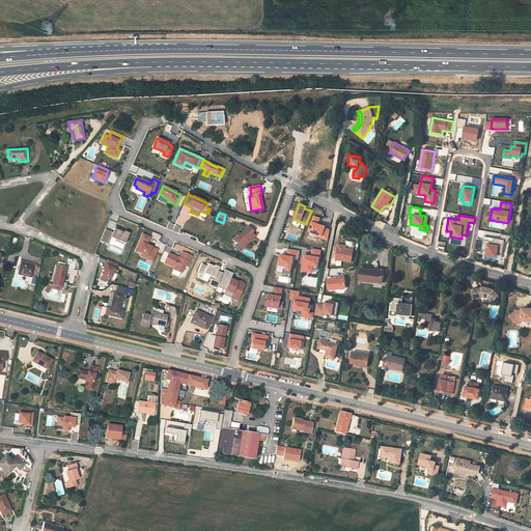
[(322,219),(314,216),(309,231),(318,234),(317,235),(328,239),(331,229),(326,228),(326,226),(319,224),(322,219)]
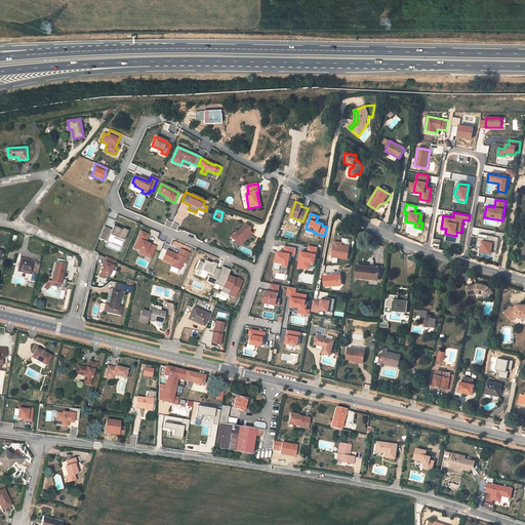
[(243,225),(237,231),(237,232),(236,230),(229,237),(230,238),(234,241),(235,240),(240,245),(243,242),(243,240),(244,238),(245,240),(252,233),(249,230),(250,229),(245,223),(243,225)]
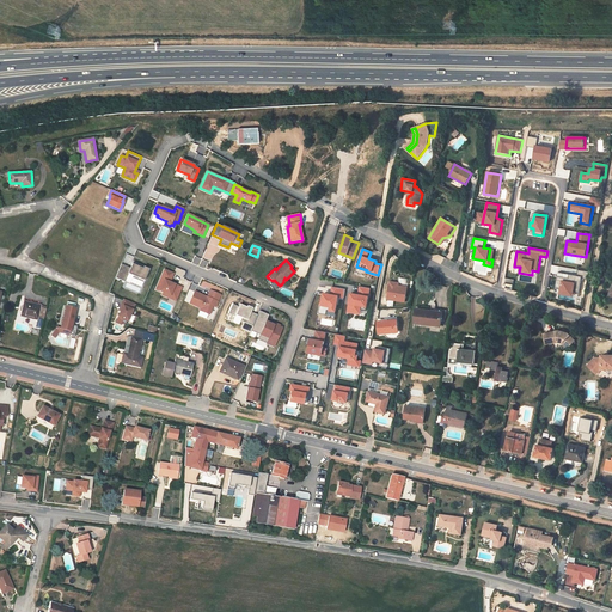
[(130,269),(121,265),(116,277),(124,281),(128,274),(145,281),(150,269),(134,263),(133,268),(130,269)]
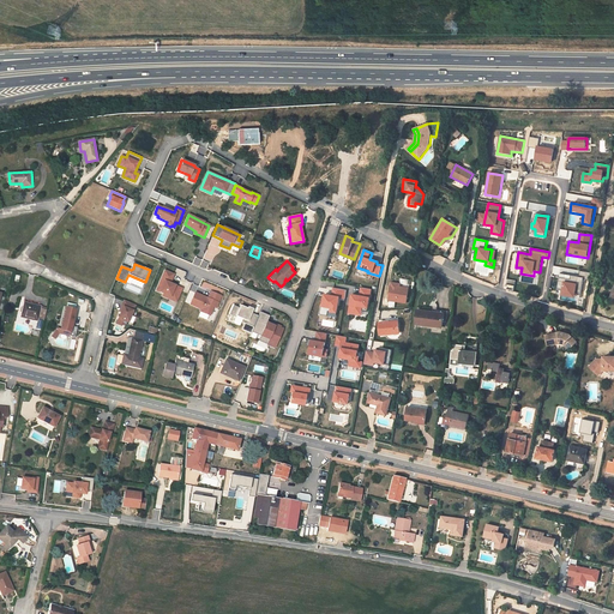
[(174,275),(164,271),(156,290),(163,294),(163,295),(176,301),(182,288),(170,283),(174,275)]
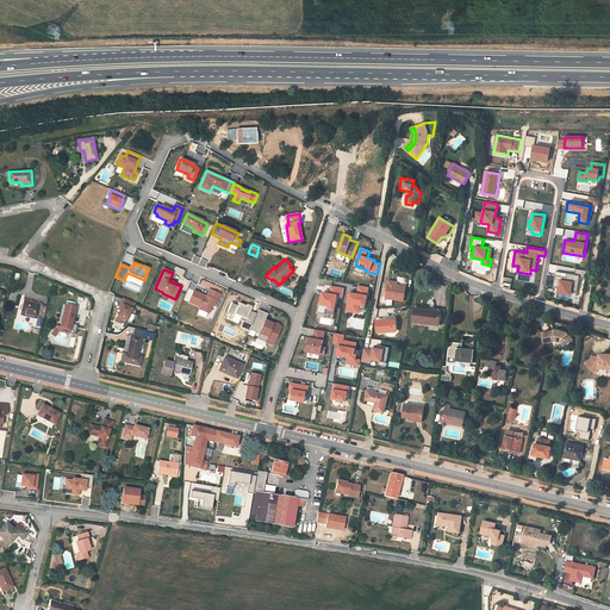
[(576,275),(568,274),(567,279),(556,277),(554,287),(559,288),(558,294),(572,297),(572,293),(580,294),(585,271),(577,269),(576,275)]
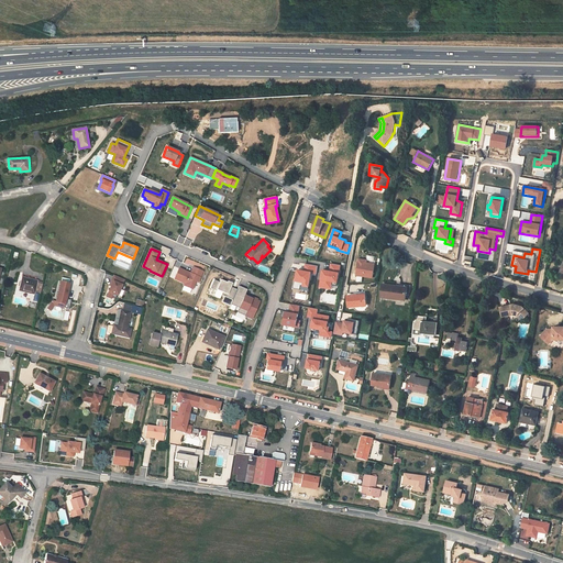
[(360,260),(356,276),(373,278),(375,264),(367,263),(367,261),(360,260)]
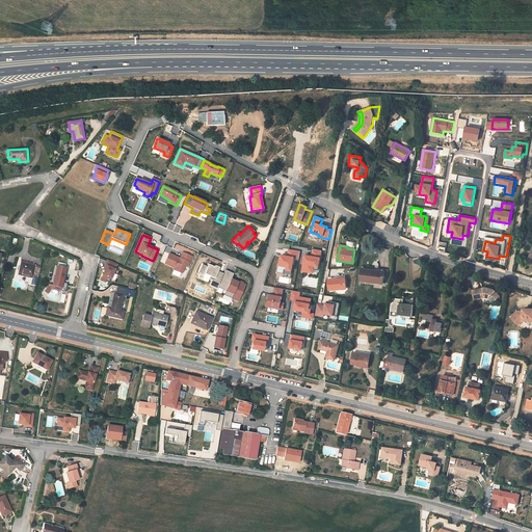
[(300,251),(290,249),(288,257),(282,256),(280,265),(277,265),(276,272),(284,274),(285,270),(292,271),(294,258),(299,259),(300,251)]
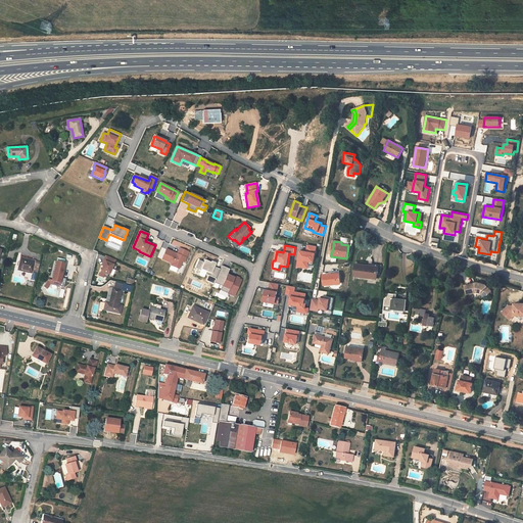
[(316,246),(307,245),(306,252),(300,251),(297,267),(308,269),(308,265),(313,266),(316,246)]
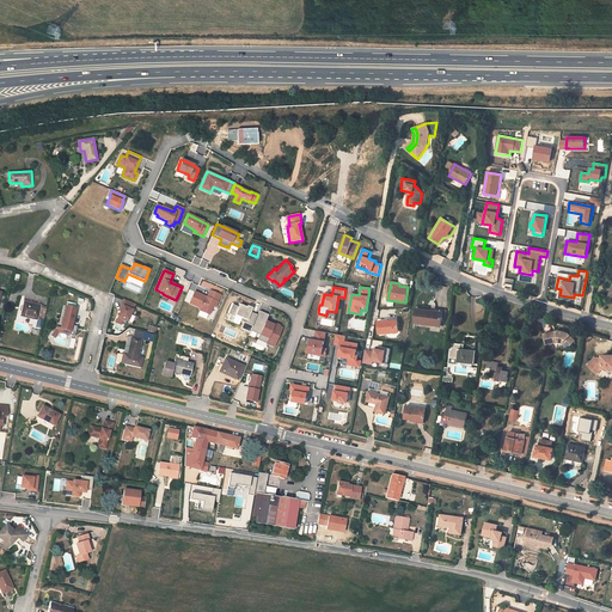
[(207,298),(195,293),(190,304),(202,308),(201,311),(209,314),(213,306),(216,307),(221,295),(210,291),(207,298)]
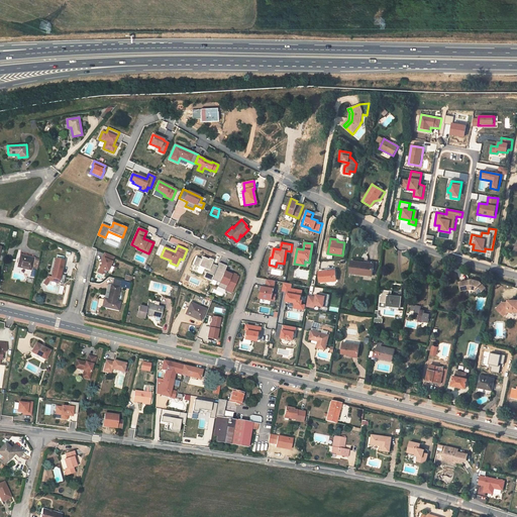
[(112,255),(105,252),(102,257),(104,259),(102,263),(100,268),(108,272),(114,256),(112,255)]
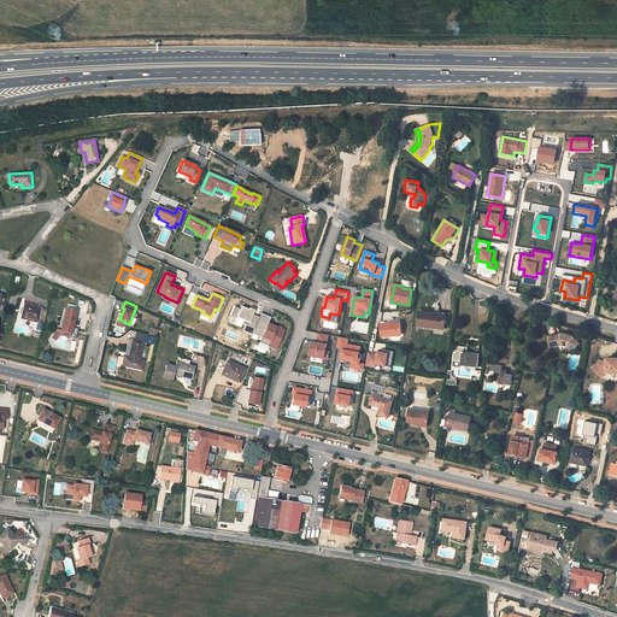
[(41,307),(24,304),(21,318),(37,322),(37,321),(40,310),(41,307)]
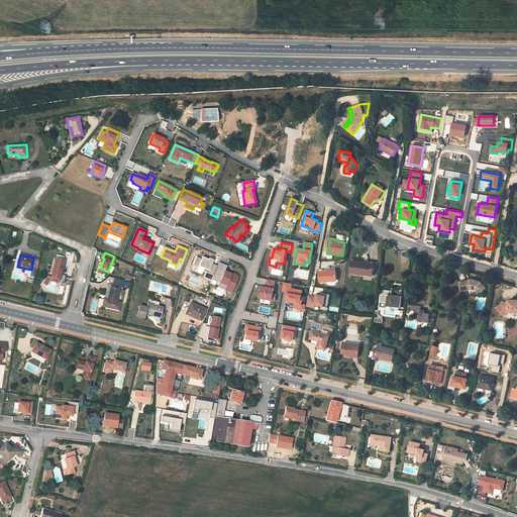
[(202,260),(197,257),(194,265),(205,269),(204,271),(214,275),(218,267),(212,264),(212,263),(209,261),(203,257),(202,260)]
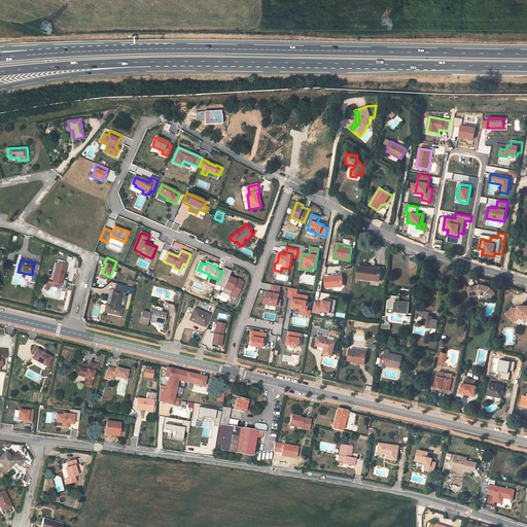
[(65,266),(57,264),(53,283),(61,285),(65,266)]
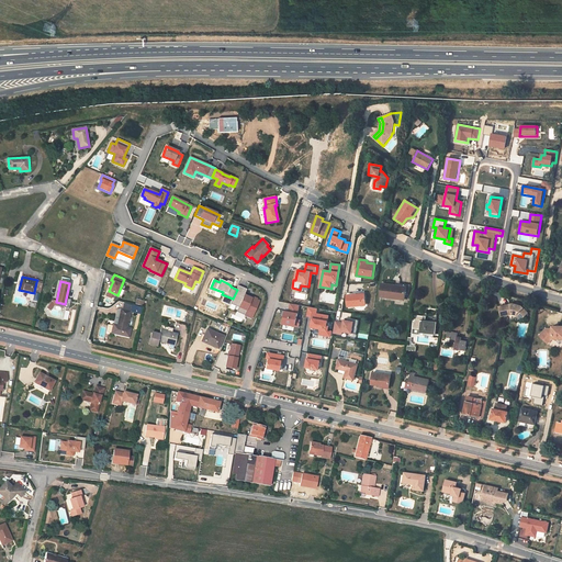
[(406,288),(382,284),(381,296),(404,300),(406,288)]
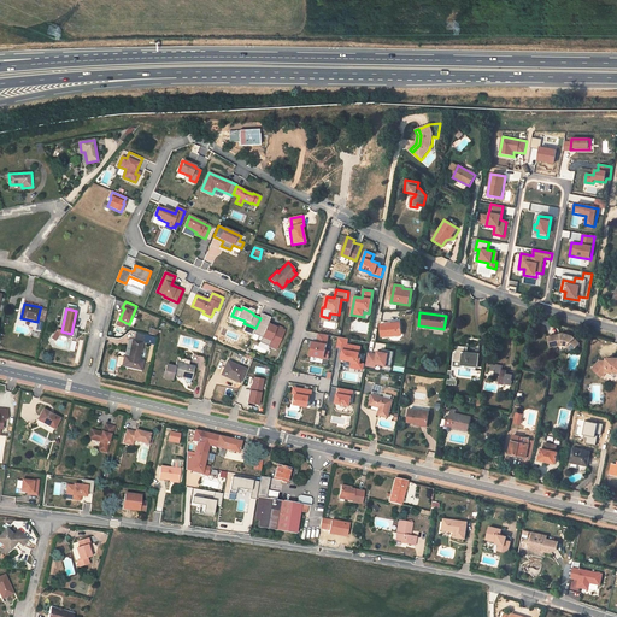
[(271,318),(262,313),(260,318),(256,328),(253,334),(263,338),(260,342),(277,348),(285,330),(282,329),(282,328),(270,322),(271,318)]
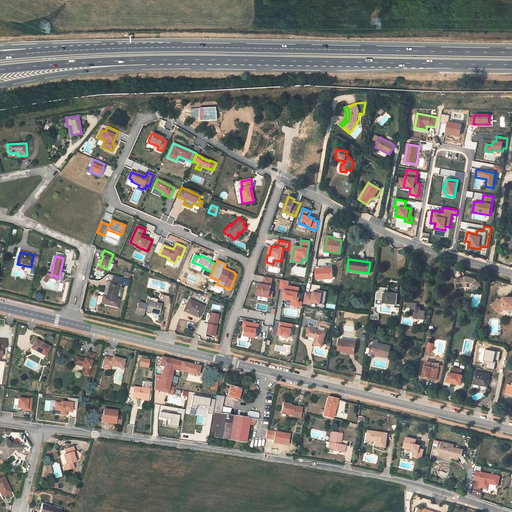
[(417,265),(411,264),(409,274),(415,275),(417,265)]
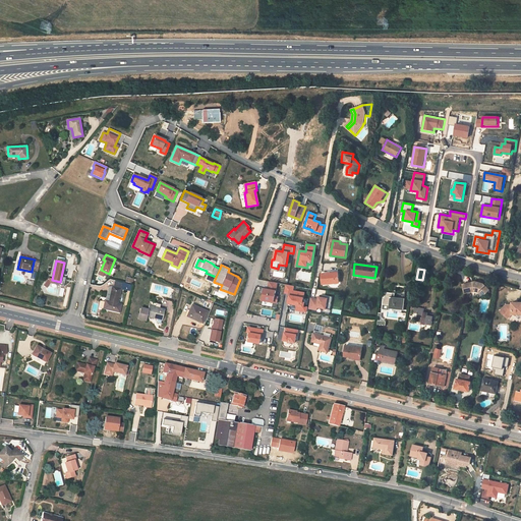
[(332,273),(322,274),(323,284),(339,283),(338,274),(332,275),(332,273)]
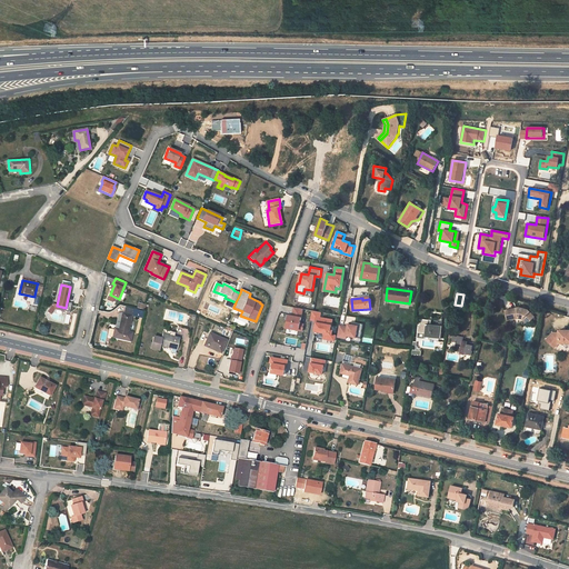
[(303,309),(295,307),(292,316),(289,316),(287,328),(302,330),(303,323),(300,323),(303,309)]
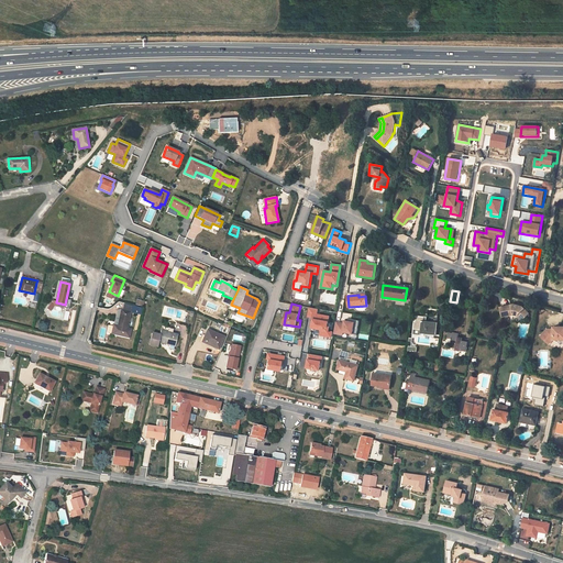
[(515,304),(500,308),(503,318),(514,315),(518,317),(522,321),(529,313),(523,307),(515,304)]
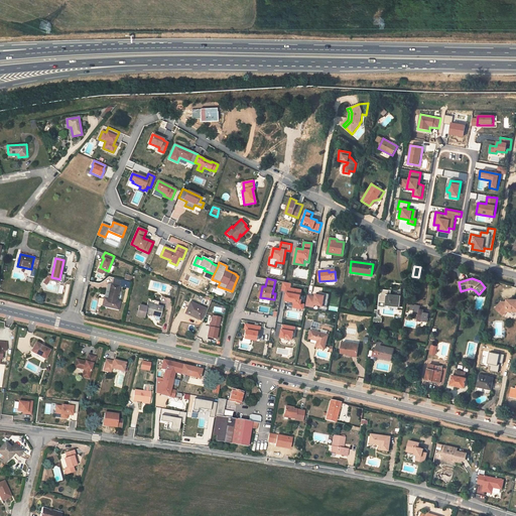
[(111,284),(108,298),(104,298),(102,306),(118,310),(120,301),(116,301),(120,286),(119,286),(120,281),(114,280),(113,284),(111,284)]
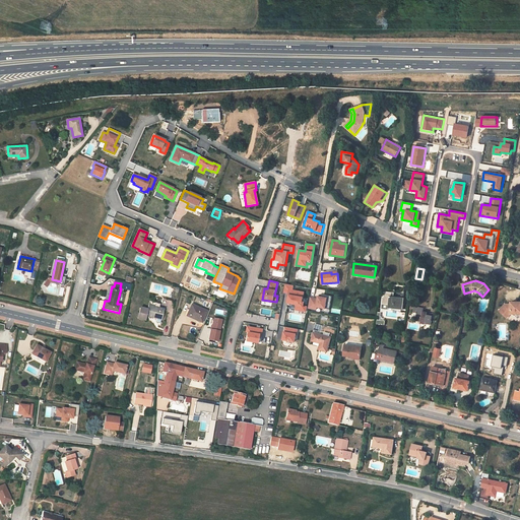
[(294,285),(285,283),(283,293),(289,294),(287,303),(290,303),(289,308),(306,311),(307,307),(303,306),(304,302),(302,302),(304,293),(293,290),(294,285)]
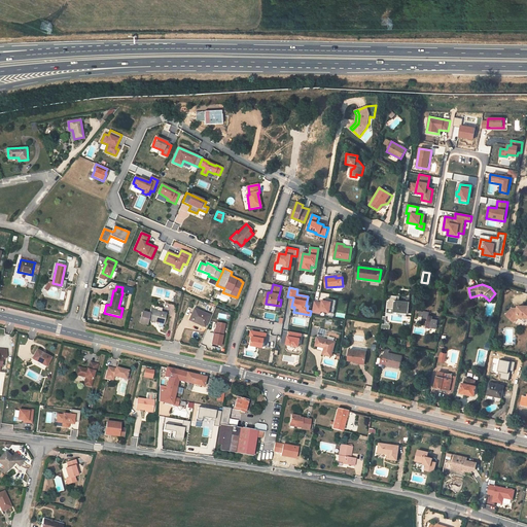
[(408,313),(409,303),(410,295),(401,294),(401,302),(398,302),(398,297),(390,296),(389,302),(388,308),(395,309),(395,311),(408,313)]
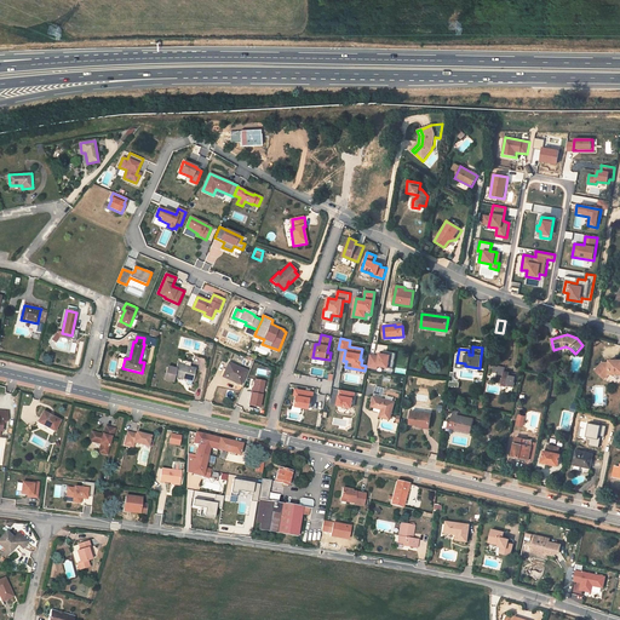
[(379,356),(371,355),(368,367),(378,368),(378,365),(394,368),(396,352),(384,350),(384,354),(380,354),(379,356)]
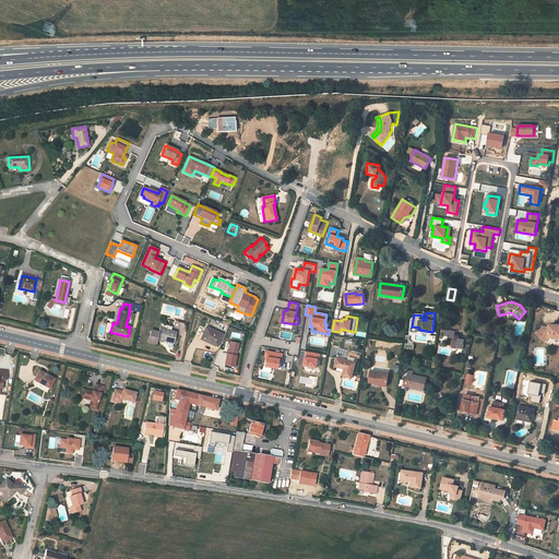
[(544,326),(537,333),(543,339),(547,334),(549,334),(549,336),(558,336),(558,326),(558,328),(558,324),(549,324),(549,326),(544,326)]
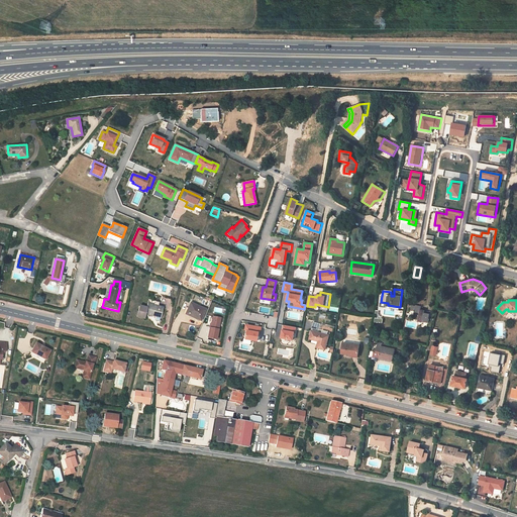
[(205,309),(190,303),(186,313),(196,317),(196,319),(200,320),(205,309)]
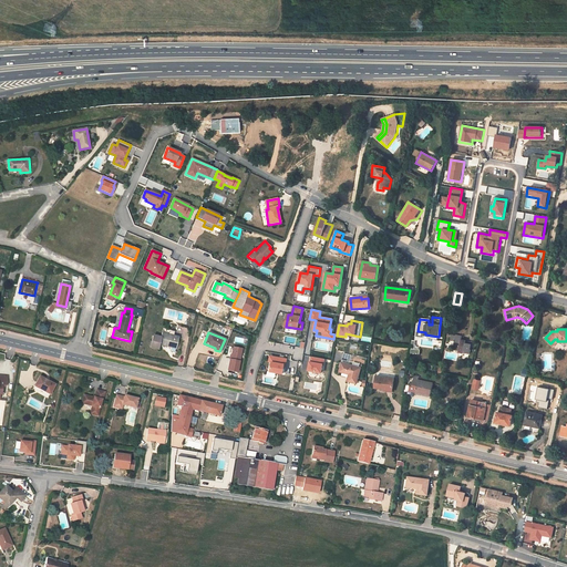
[(176,349),(179,337),(163,333),(162,338),(153,336),(150,348),(158,350),(160,344),(176,349)]
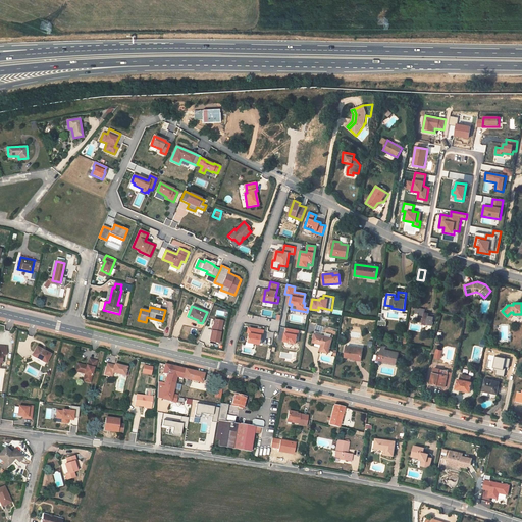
[(432,325),(433,317),(428,316),(429,314),(424,313),(425,310),(420,309),(415,308),(414,313),(418,314),(417,321),(423,322),(422,323),(432,325)]
